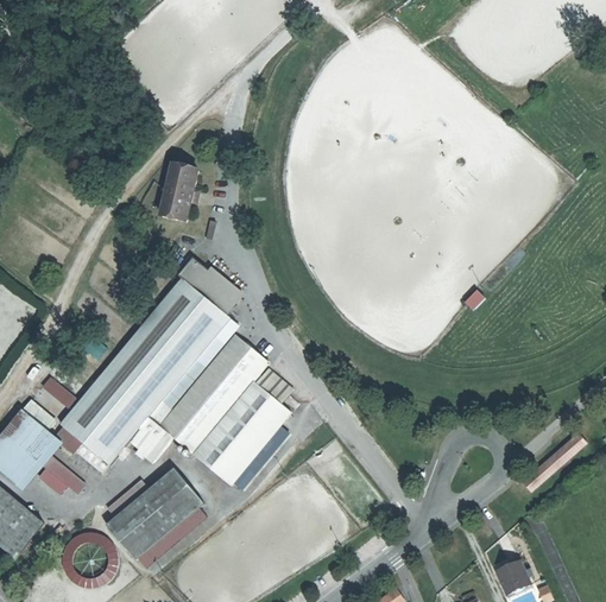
[(163,214),(187,222),(195,200),(199,188),(206,170),(182,162),(163,214)]
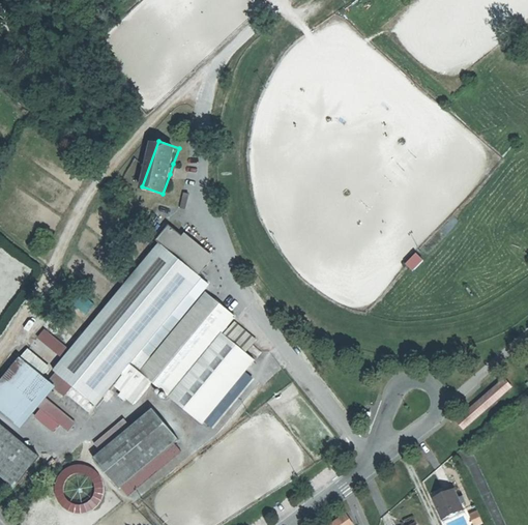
[(179,166),(173,164),(170,174),(175,176),(179,166)]
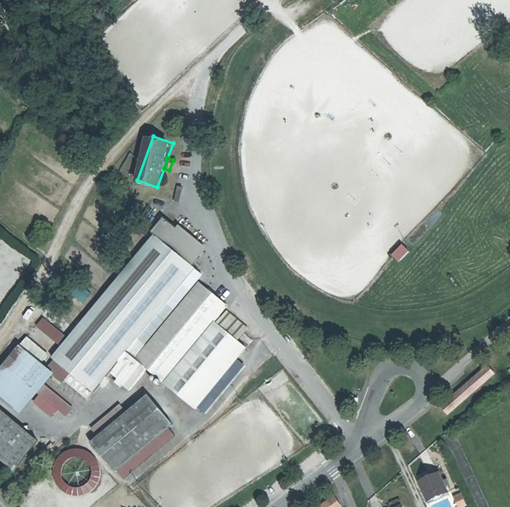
[(149,229),(154,233),(158,236),(171,221),(162,214),(149,229)]
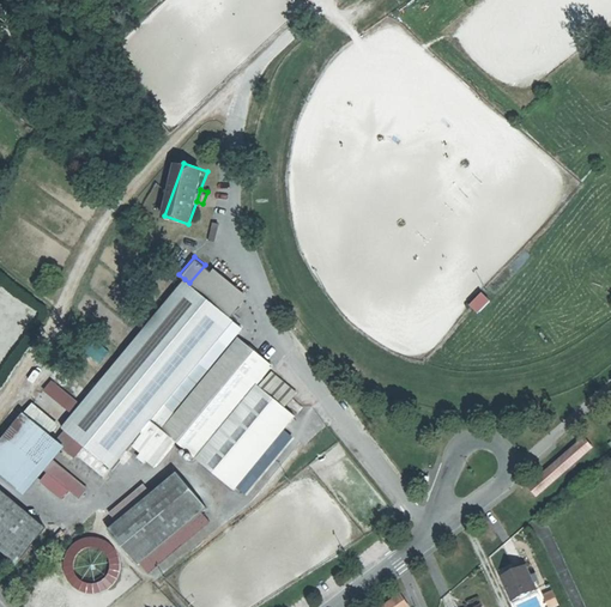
[(141,429),(163,404),(230,326),(235,320),(224,310),(239,293),(205,265),(189,283),(185,279),(61,424),(65,428),(58,436),(100,472),(108,461),(112,465),(141,429)]
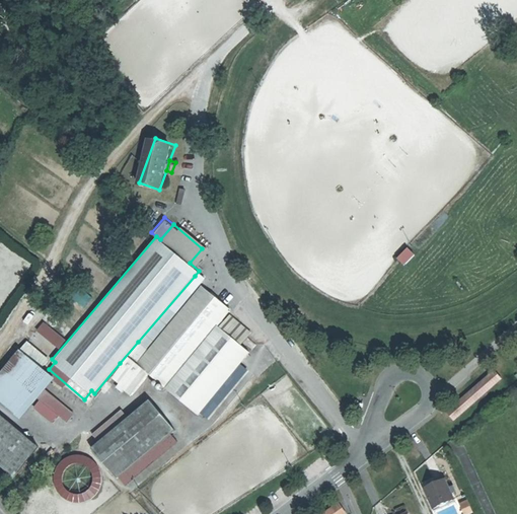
[(402,261),(414,250),(407,243),(396,254),(402,261)]
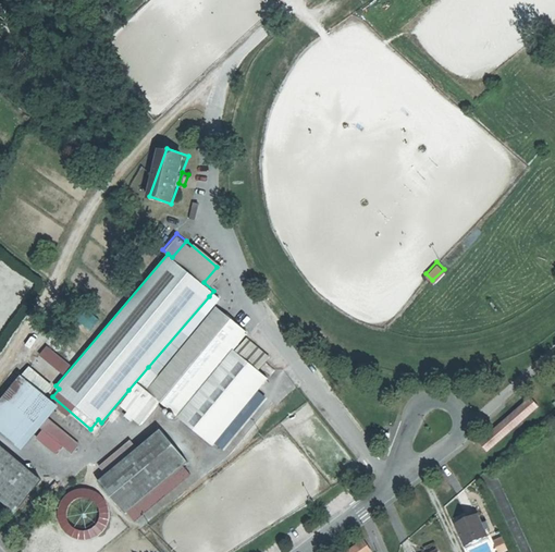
[(209,296),(148,367),(155,372),(214,302),(209,296)]
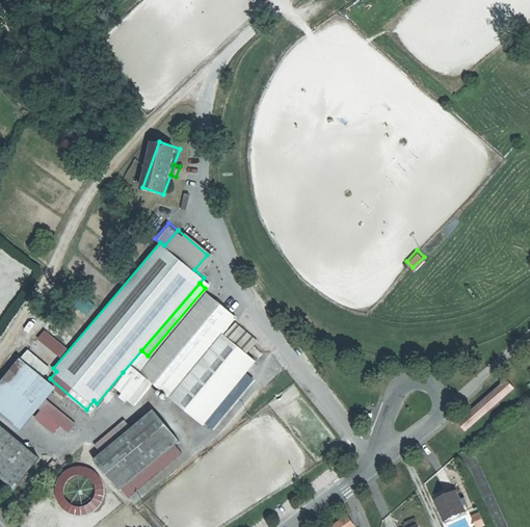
[(152,380),(177,402),(189,387),(181,379),(219,333),(224,327),(235,316),(207,292),(151,359),(148,356),(141,350),(123,372),(124,373),(143,390),(152,380)]
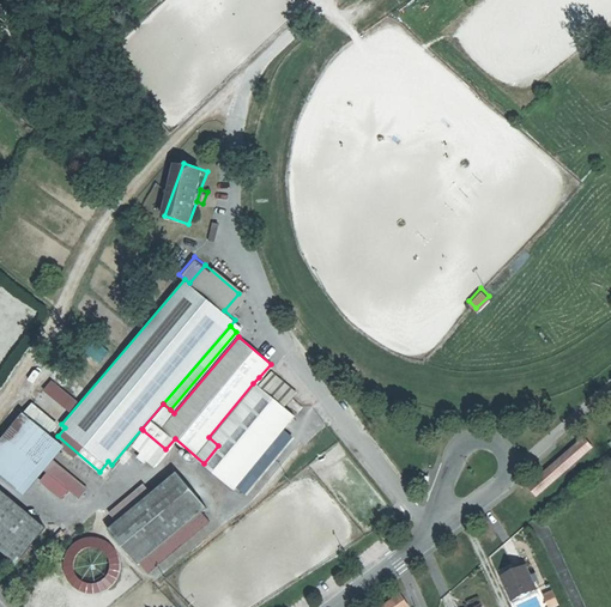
[(259,377),(253,383),(282,407),(294,393),(270,372),(262,381),(259,377)]
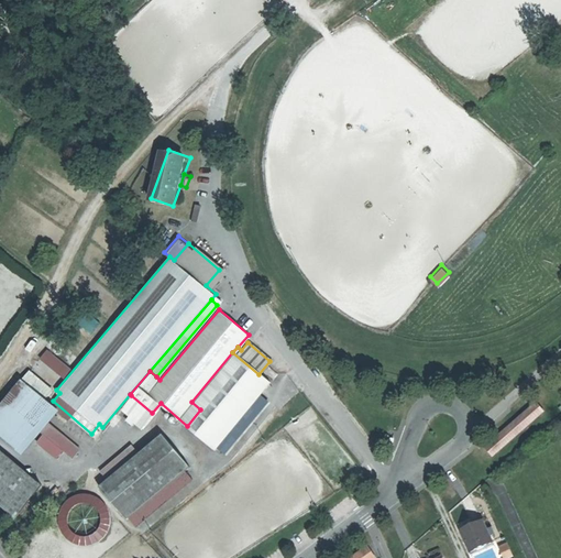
[(39,358),(65,378),(69,371),(44,351),(39,358)]
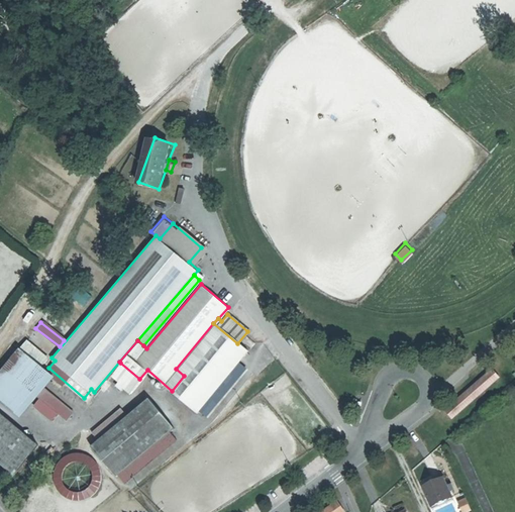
[(172,391),(195,410),(245,350),(237,343),(213,323),(176,369),(184,376),(172,391)]
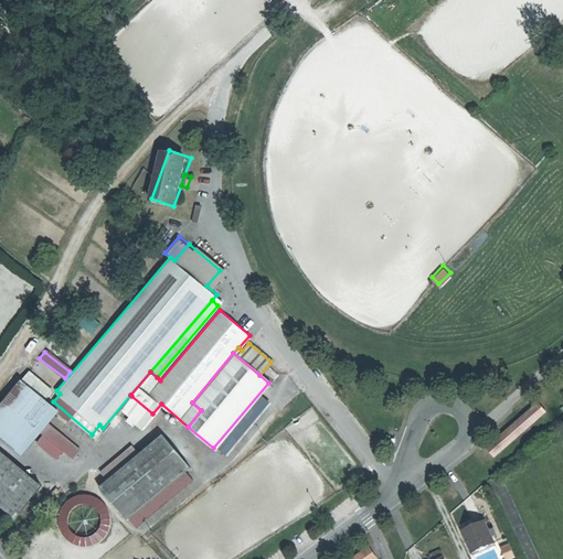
[(0,432),(14,444),(49,401),(43,397),(48,391),(24,373),(0,402),(0,432)]
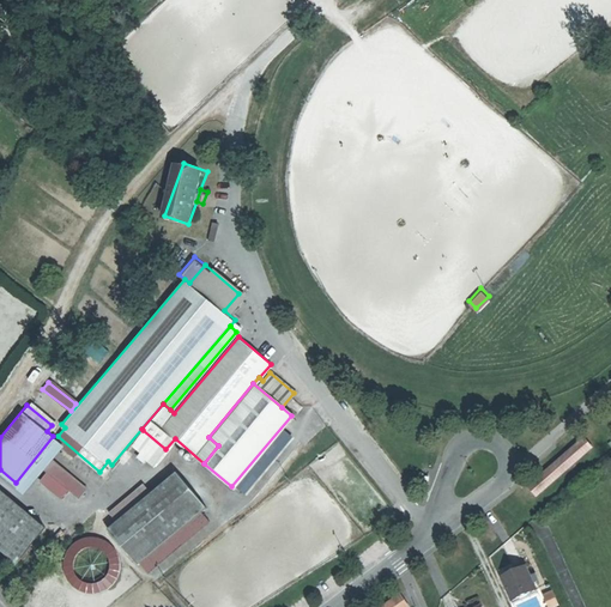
[(155,462),(165,449),(143,430),(133,441),(141,448),(138,453),(144,457),(146,455),(155,462)]
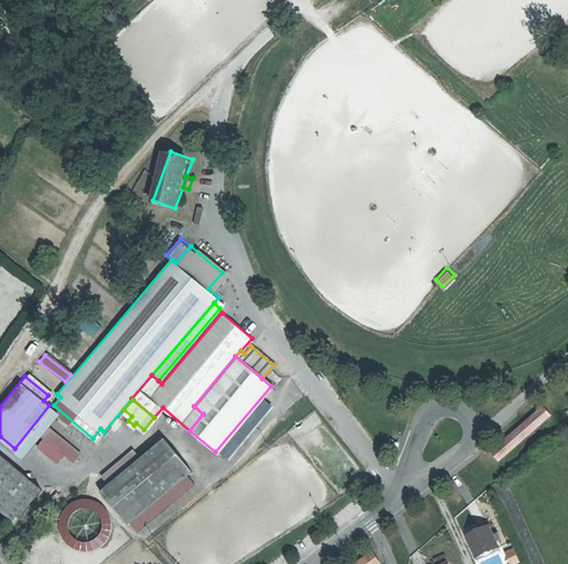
[(549,413),(541,404),(489,452),(497,459),(549,413)]
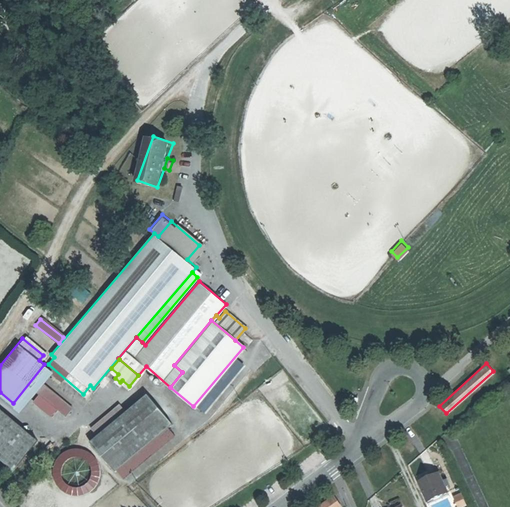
[(42,383),(37,390),(40,393),(57,406),(65,414),(71,407),(42,383)]
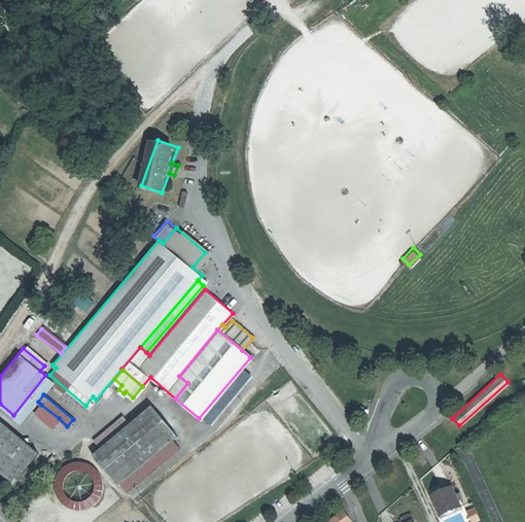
[(94,452),(118,481),(121,479),(173,436),(177,432),(152,404),(132,421),(102,446),(94,452)]
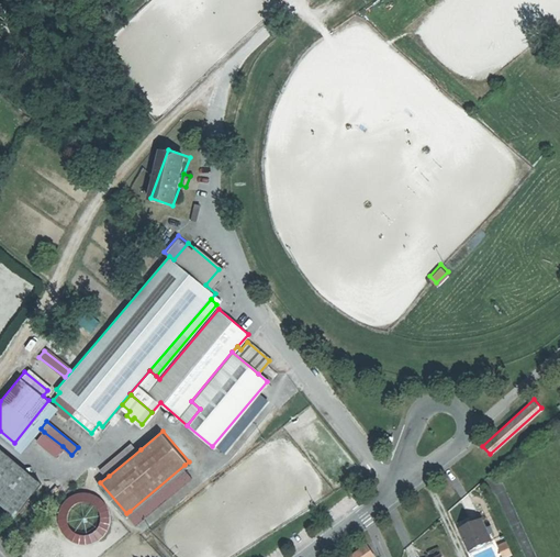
[(56,454),(63,446),(44,432),(38,438),(56,454)]
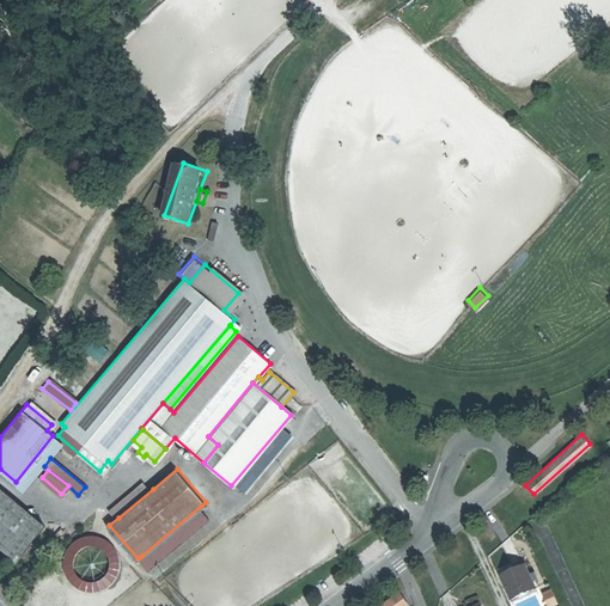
[(115,513),(119,518),(153,489),(146,481),(111,509),(115,513)]
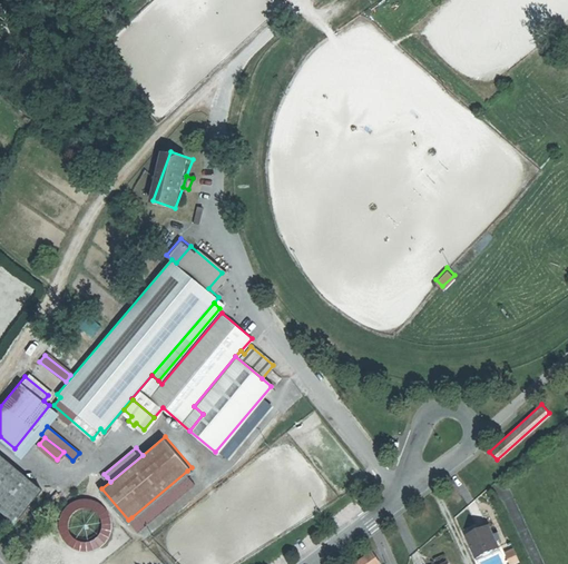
[(0,504),(13,516),(39,485),(0,453),(0,504)]
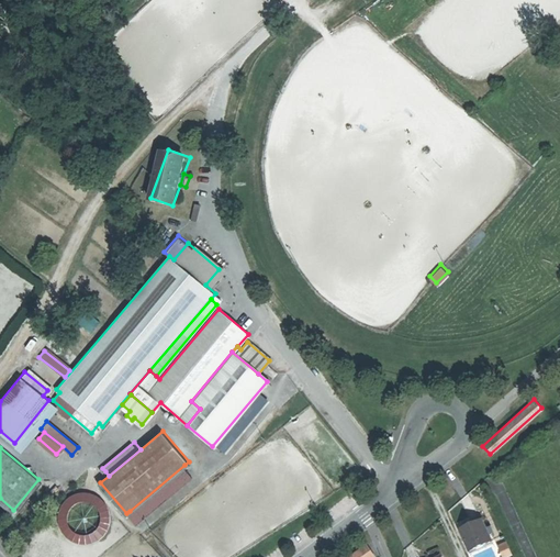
[(191,472),(185,465),(130,511),(136,519),(191,472)]
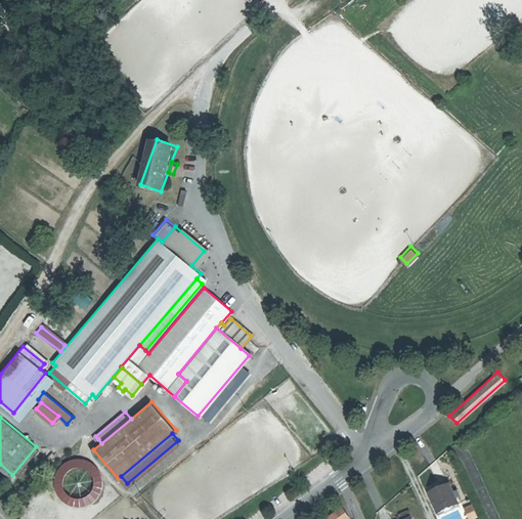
[(437,486),(428,490),(437,512),(459,502),(449,481),(437,486)]
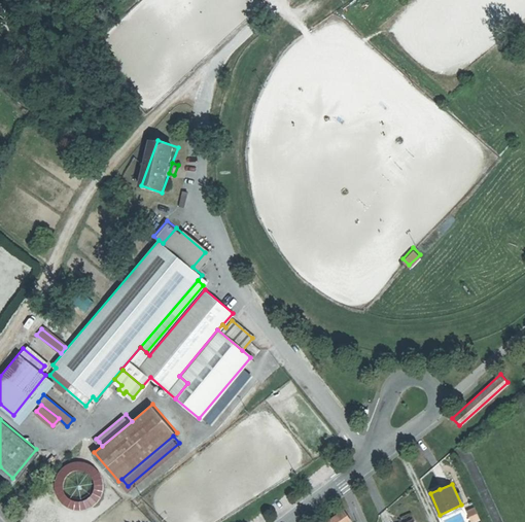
[(473,505),(465,508),(470,520),(478,516),(473,505)]
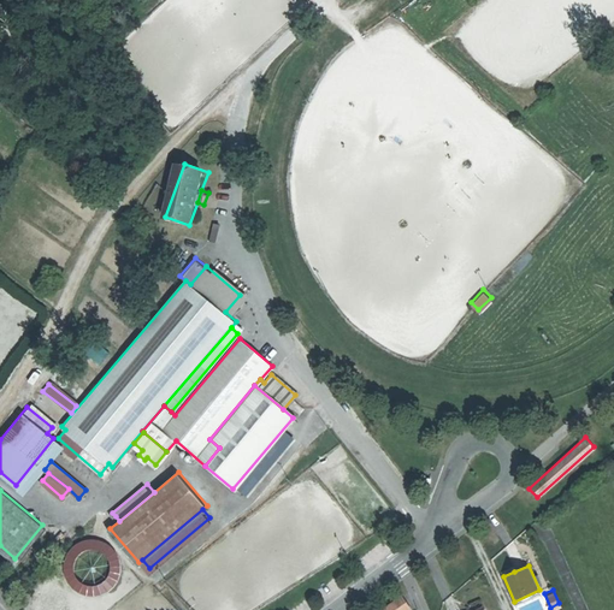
[(371,609),(400,609),(407,605),(397,592),(371,609)]
